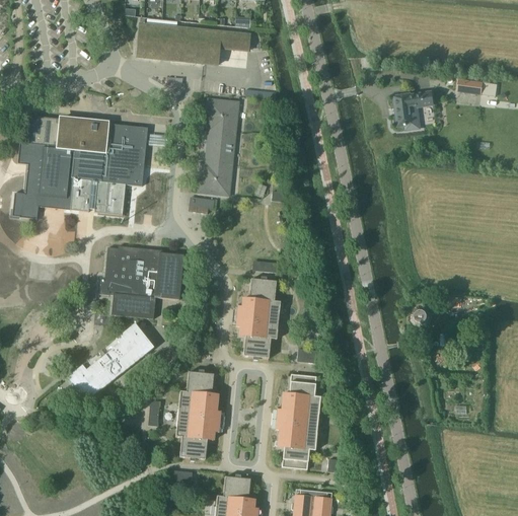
[(250,34),(140,23),(137,57),(218,64),(219,48),(248,51),(250,34)]
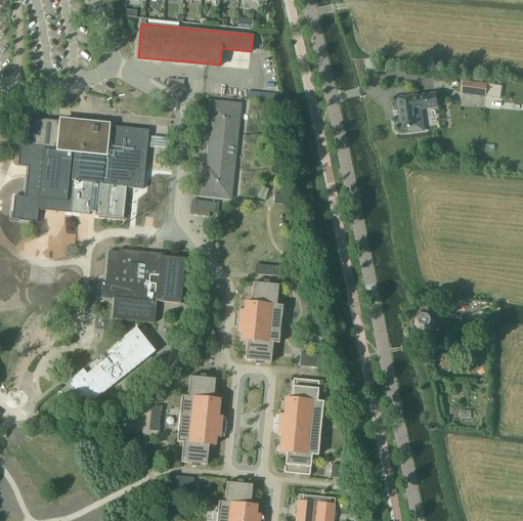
[(487,93),(488,81),(464,78),(462,90),(487,93)]
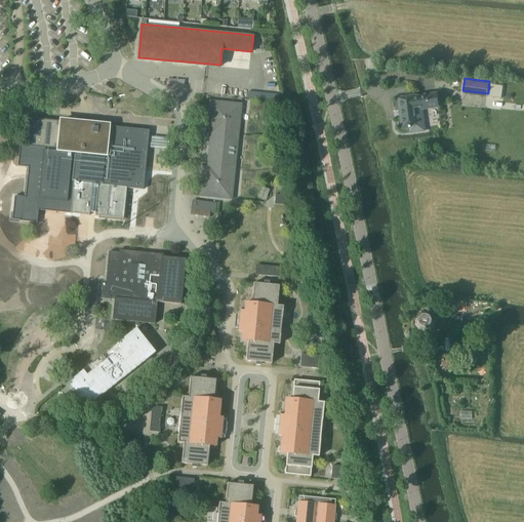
[(279,92),(248,89),(248,95),(279,98),(279,92)]
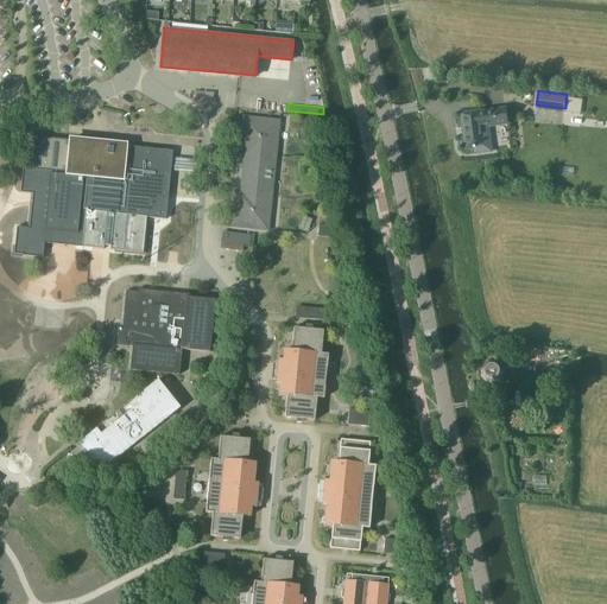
[(480,109),(462,110),(466,134),(462,135),(463,144),(466,144),(467,146),(474,145),(475,145),(476,150),(492,148),(488,120),(495,120),(495,122),(507,121),(506,107),(480,110),(480,109)]
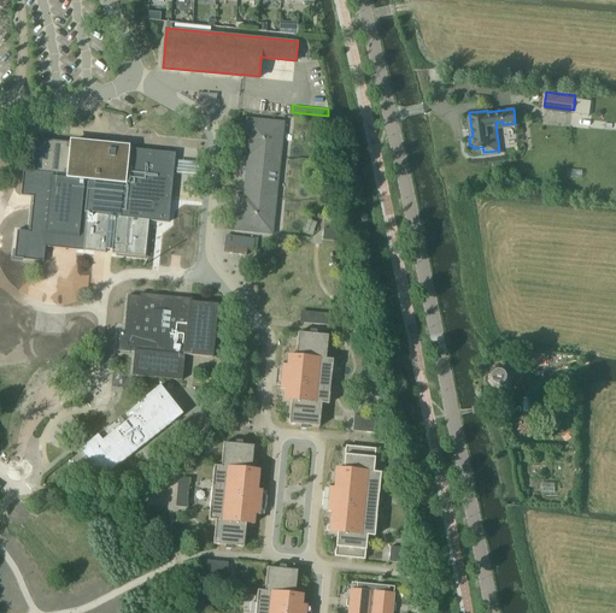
[(285,121),(247,117),(245,148),(252,148),(252,154),(251,154),(247,194),(248,194),(247,199),(239,199),(235,230),(274,234),(277,195),(275,195),(279,158),(281,158),(285,121)]
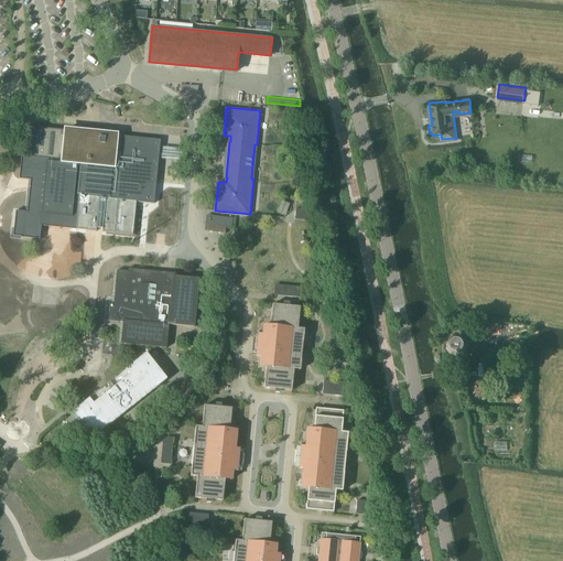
[(17,208),(13,234),(21,234),(21,235),(40,237),(41,224),(41,220),(71,223),(69,226),(87,228),(96,229),(97,225),(103,226),(103,229),(132,233),(137,200),(154,202),(157,177),(155,177),(157,169),(158,169),(158,166),(161,138),(109,132),(99,131),(89,130),(33,125),(32,138),(32,142),(31,154),(30,154),(30,155),(22,154),(20,176),(31,177),(28,209),(17,208)]
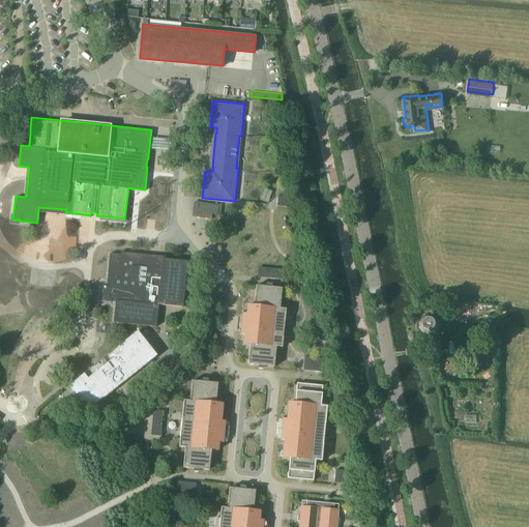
[(177,138),(151,136),(150,147),(175,149),(177,138)]
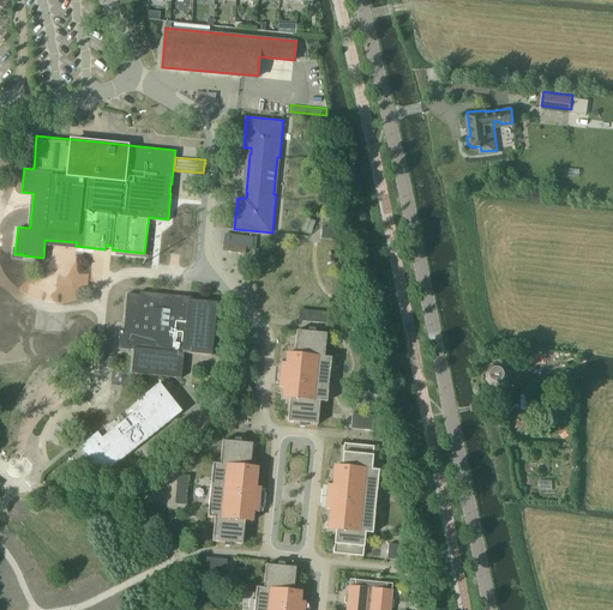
[(337,225),(323,224),(322,236),(336,237),(337,225)]
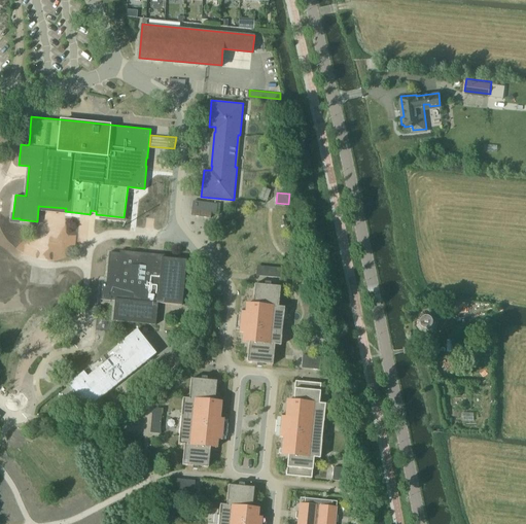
[(194,199),(193,207),(216,210),(217,202),(194,199)]
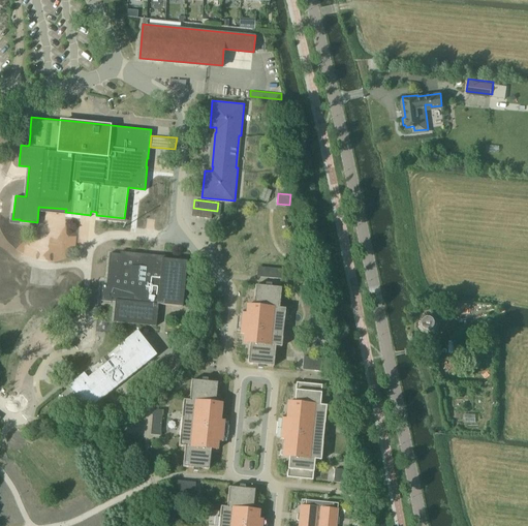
[(193,208),(192,214),(211,217),(212,210),(193,208)]
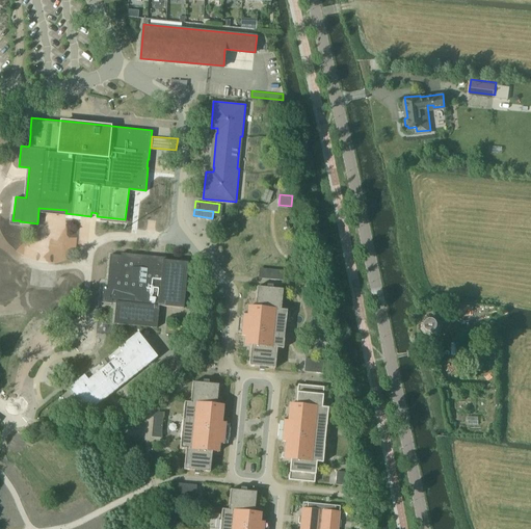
[(99,240),(90,243),(91,249),(100,247),(99,240)]
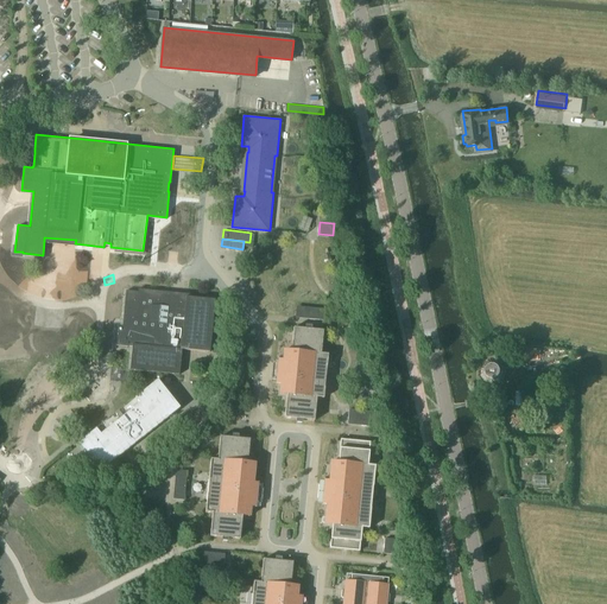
[(118,336),(117,343),(128,344),(128,341),(133,342),(133,344),(136,344),(136,345),(134,367),(131,366),(131,367),(179,373),(179,370),(175,370),(176,360),(176,358),(181,358),(182,347),(210,349),(210,343),(209,342),(210,338),(212,338),(212,334),(210,334),(210,330),(212,330),(213,325),(212,325),(212,322),(213,322),(213,317),(213,312),(214,312),(214,309),(213,309),(214,304),(215,297),(190,294),(191,292),(179,291),(171,290),(138,286),(138,290),(126,288),(126,292),(127,292),(126,297),(125,297),(125,300),(126,300),(125,305),(124,310),(125,310),(125,313),(124,313),(124,317),(124,323),(122,325),(119,324),(118,330),(118,336)]
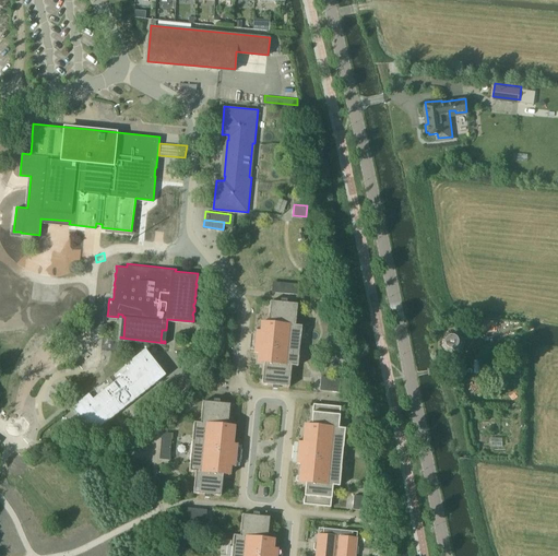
[(286,281),(273,280),(272,290),(285,292),(286,281)]
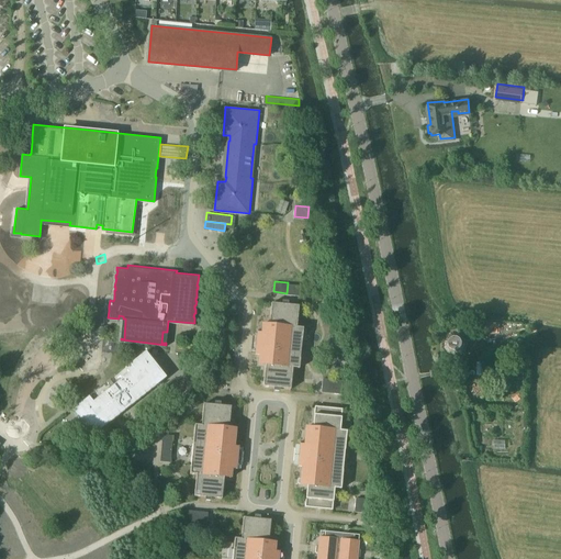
[(288,282),(287,293),(300,294),(301,283),(288,282)]
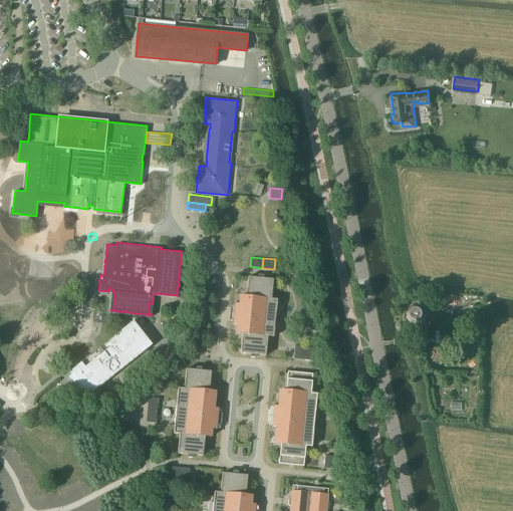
[(237,331),(243,331),(241,351),(251,352),(256,352),(266,353),(268,334),(273,334),(277,297),(271,297),(273,277),(263,276),(258,276),(248,275),(247,290),(246,294),(240,294),(239,302),(239,303),(241,303),(239,318),(239,322),(238,321),(237,323),(237,331)]
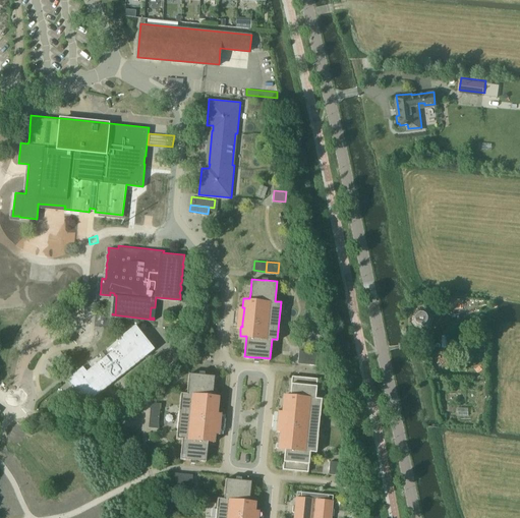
[(425,329),(432,325),(435,317),(429,309),(422,307),(415,311),(413,320),(417,327),(425,329)]
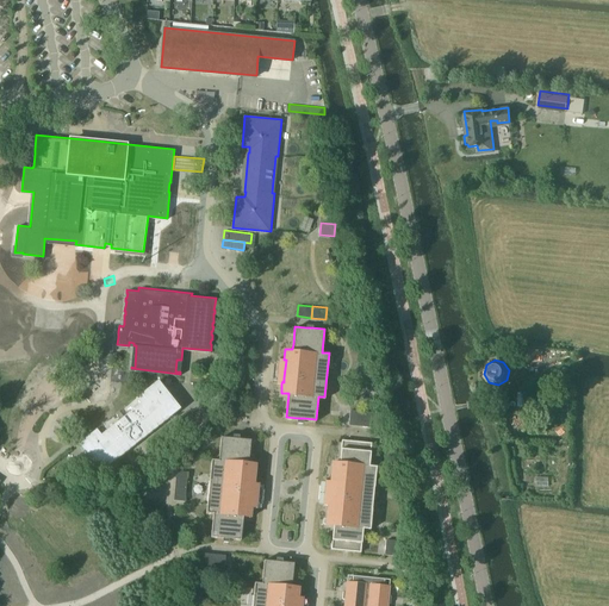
[(109,418),(81,441),(103,469),(181,406),(160,379),(125,405),(130,411),(113,424),(109,418)]
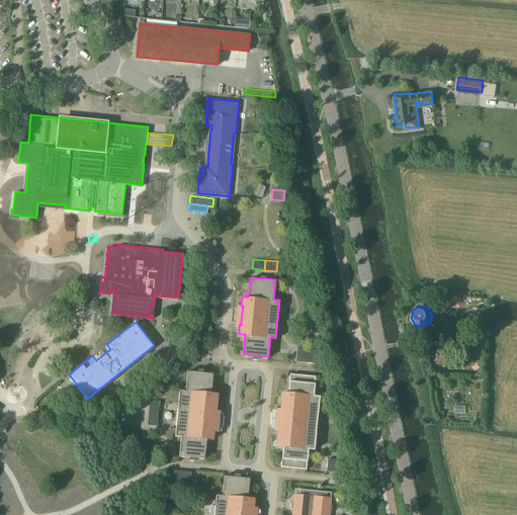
[(306,360),(307,347),(297,347),(296,359),(306,360)]
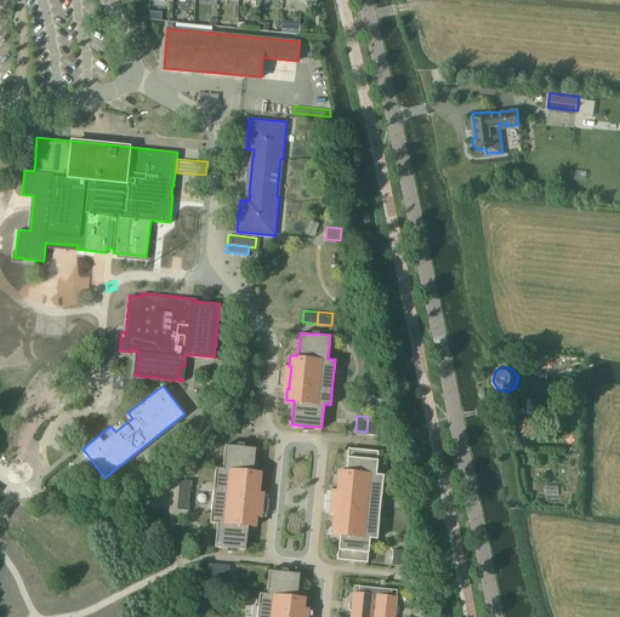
[(379,417),(368,416),(367,432),(377,433),(379,417)]
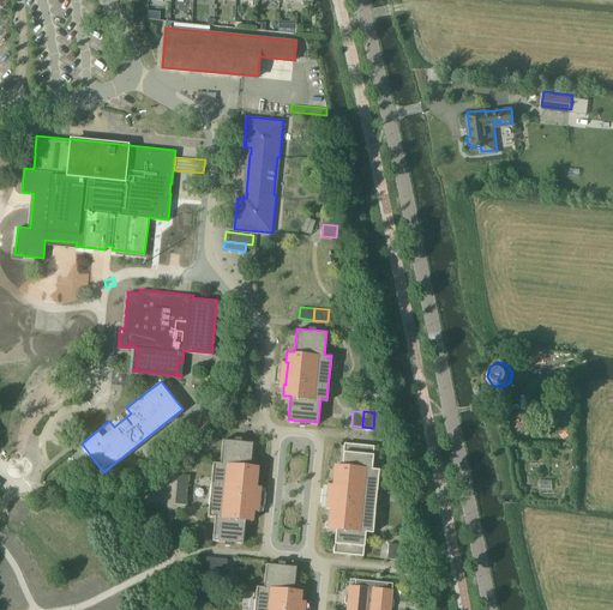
[(222,439),(220,461),(212,461),(211,482),(210,494),(208,514),(215,515),(212,538),(224,539),(230,541),(242,542),(245,518),(252,519),(253,509),(253,508),(252,508),(252,503),(254,485),(256,485),(256,484),(257,465),(250,465),(252,441),(241,440),(234,440),(222,439)]
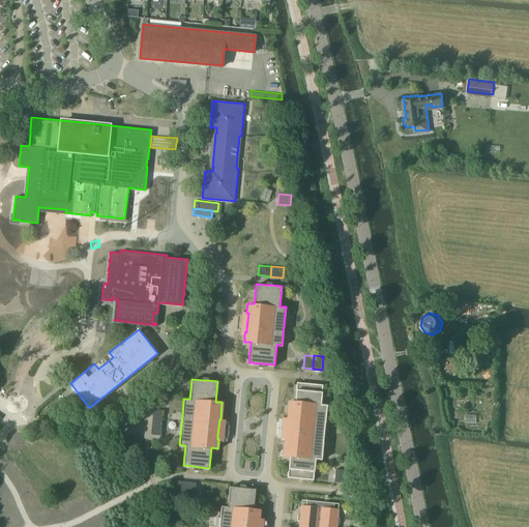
[(285,438),(284,455),(290,456),(288,475),(314,478),(316,458),(322,459),(327,404),(321,404),(323,383),(297,381),(295,401),(289,401),(287,417),(287,418),(288,418),(287,437),(285,437),(285,438)]
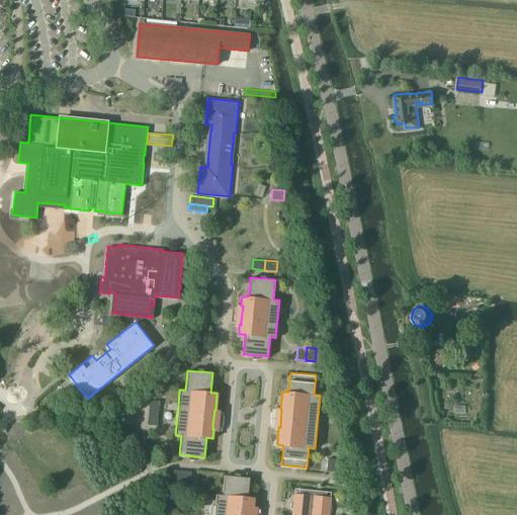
[(133,376),(127,379),(136,390),(140,385),(141,385),(133,375),(133,376)]
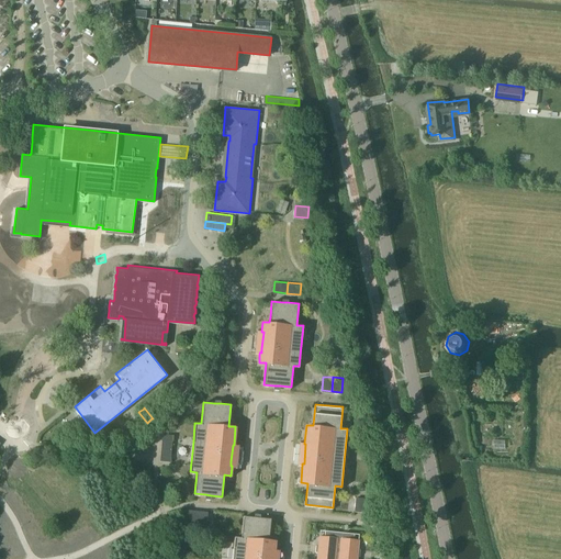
[(163,433),(161,446),(171,447),(174,434),(163,433)]
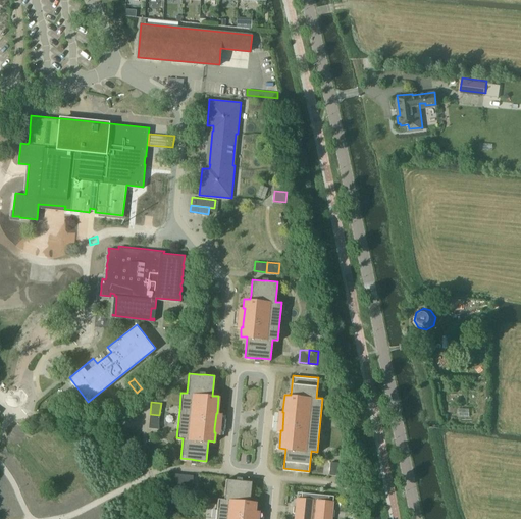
[(158,427),(159,415),(150,414),(149,426),(158,427)]
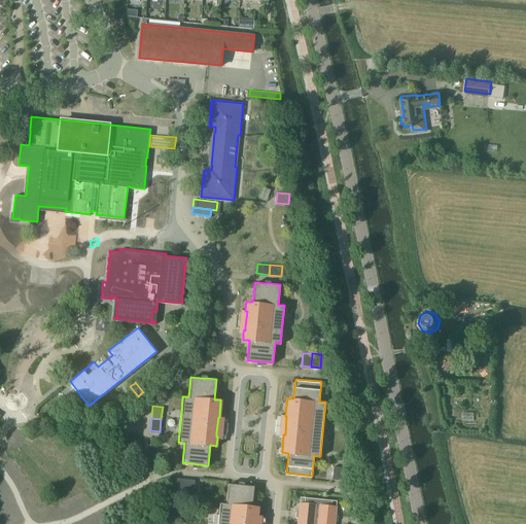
[(344,465),(334,464),(332,478),(342,479),(344,465)]
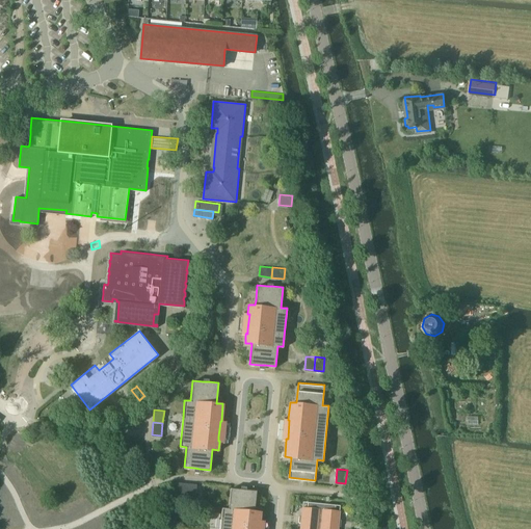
[(186,495),(187,481),(179,481),(178,494),(186,495)]
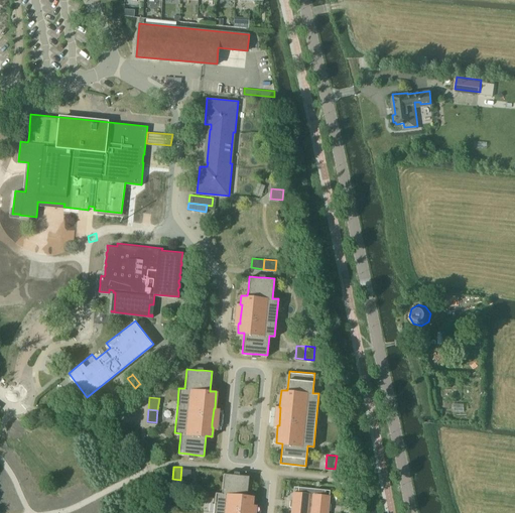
[(190,468),(181,467),(180,480),(189,481),(190,468)]
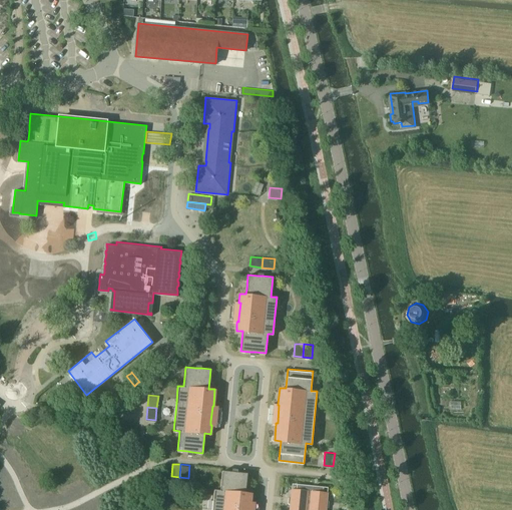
[(247,509),(248,502),(250,502),(251,493),(245,492),(247,472),(237,471),(232,471),(222,470),(217,509),(247,509)]
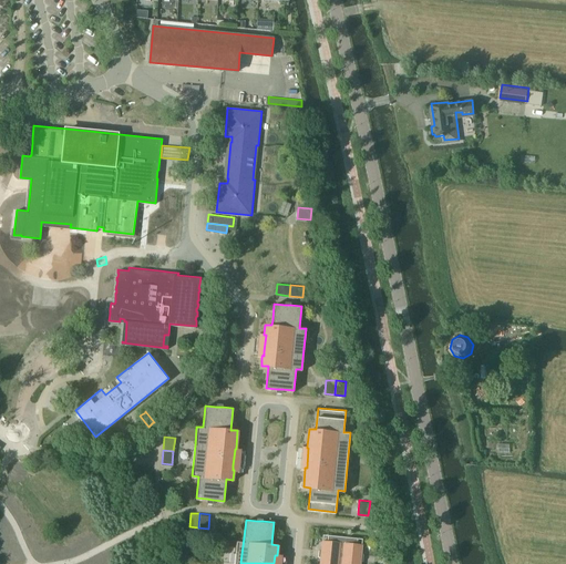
[(359,563),(360,559),(362,560),(363,552),(361,552),(361,544),(357,544),(358,537),(328,534),(327,541),(322,541),(322,549),(319,547),(319,555),(321,555),(320,563),(321,563),(359,563)]
